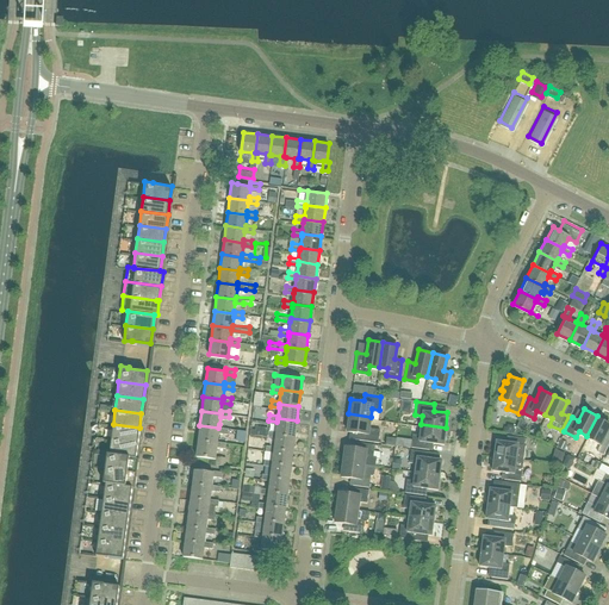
[(370,425),(371,417),(348,413),(347,429),(359,430),(359,437),(378,440),(379,426),(370,425)]
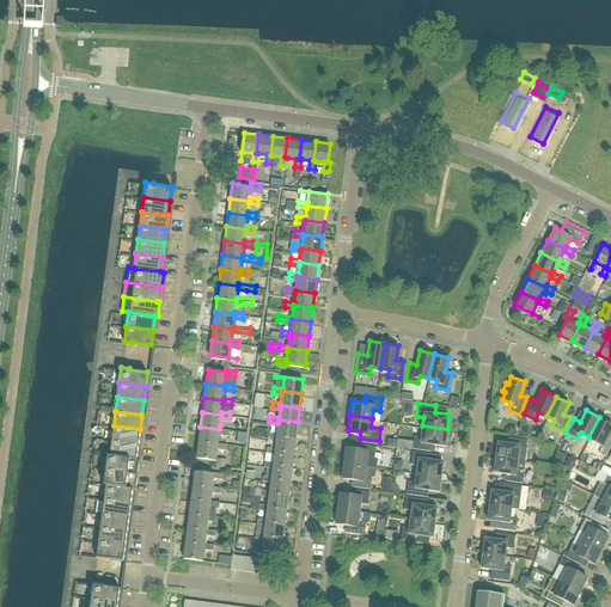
[(610,425),(610,423),(599,417),(588,437),(597,441),(593,447),(604,453),(610,440),(610,437),(606,436),(610,425)]
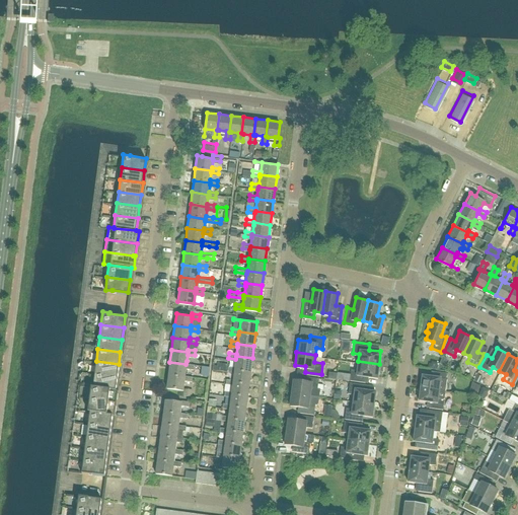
[(250,370),(252,358),(236,356),(235,359),(234,366),(227,365),(227,370),(234,370),(234,368),(250,370)]
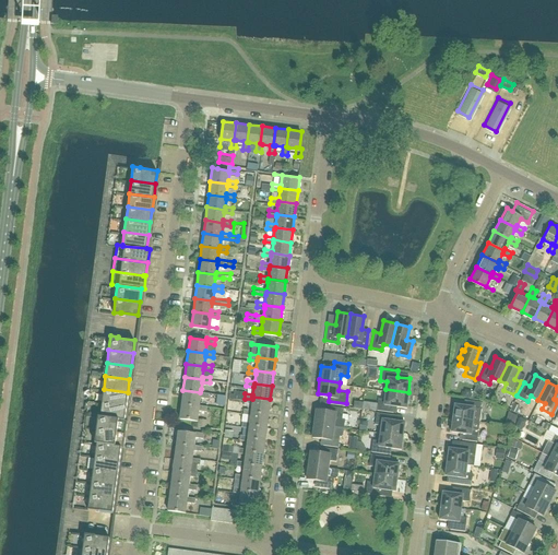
[(104,389),(102,402),(126,405),(128,392),(104,389)]
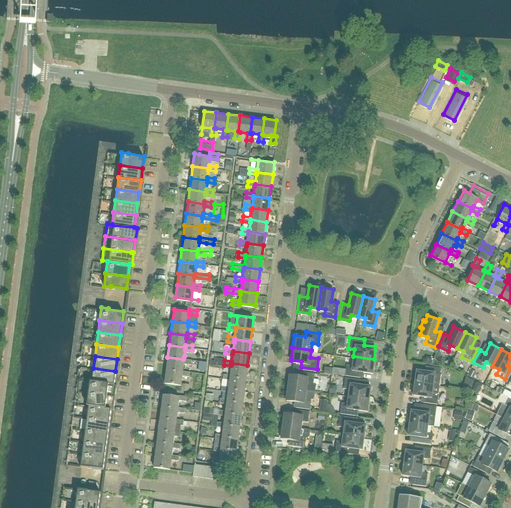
[(167,357),(166,369),(182,371),(182,368),(183,361),(190,362),(191,357),(184,356),(183,359),(167,357)]
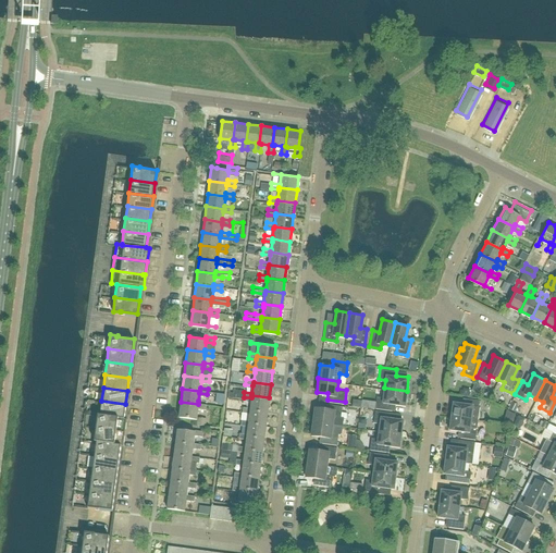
[(392,402),(405,404),(407,391),(384,388),(383,395),(377,394),(374,406),(391,408),(392,402)]
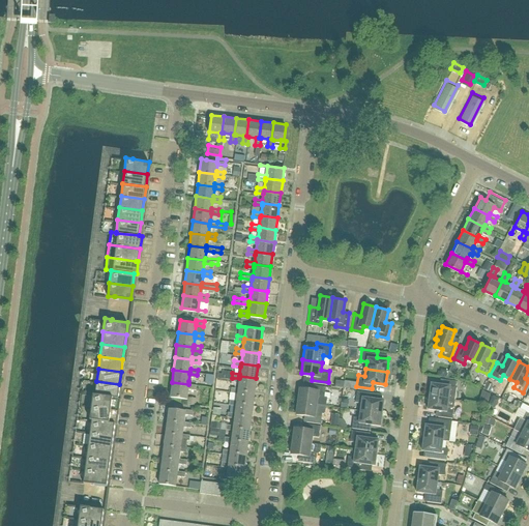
[(255,390),(256,378),(239,376),(239,378),(238,386),(231,385),(230,390),(237,390),(237,388),(255,390)]
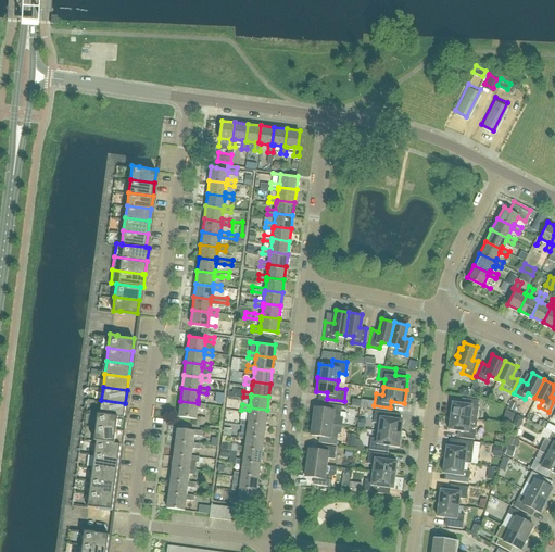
[(452,400),(450,413),(477,417),(478,403),(477,403),(478,397),(464,396),(464,401),(452,400)]
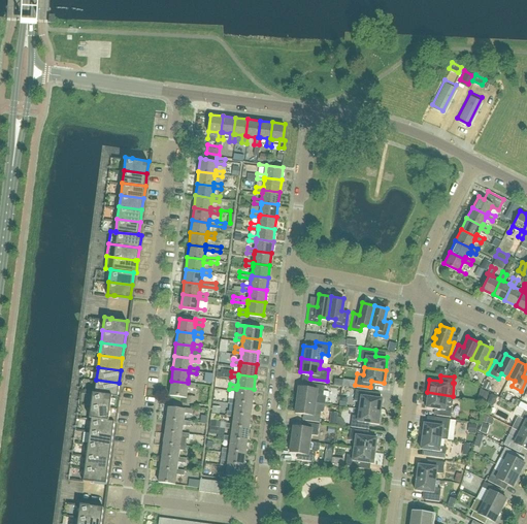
[(118,395),(119,383),(96,380),(94,392),(118,395)]
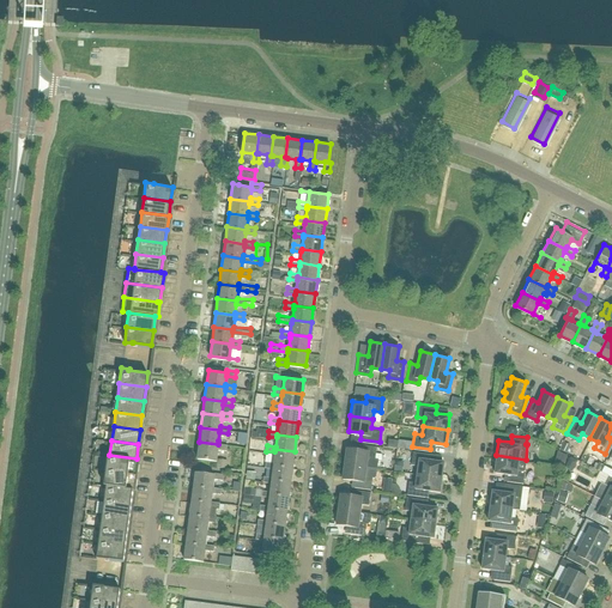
[(226,442),(218,441),(218,444),(199,442),(197,456),(224,460),(224,458),(216,457),(217,447),(226,448),(226,442)]
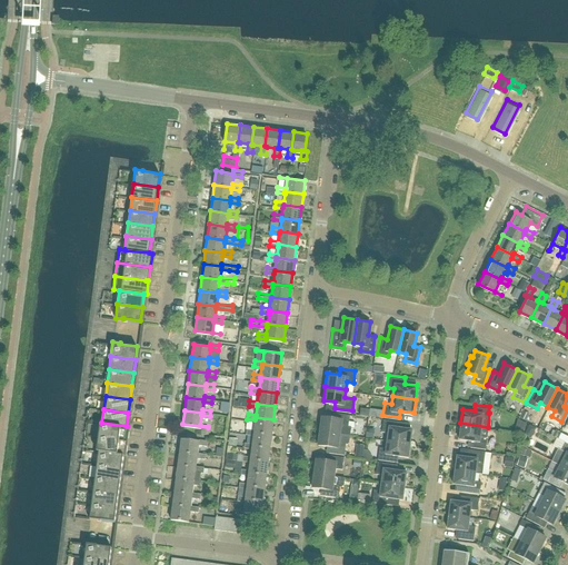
[(321,415),(319,428),(346,433),(349,413),(334,410),(334,416),(321,415)]
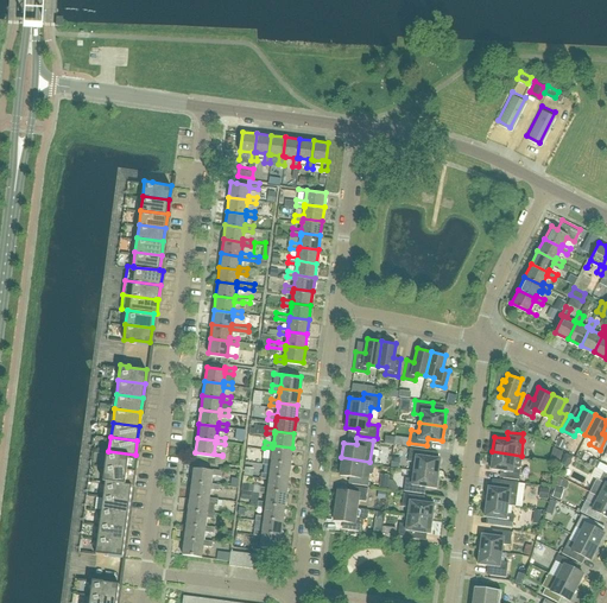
[(290,462),(292,448),(272,445),(272,448),(271,456),(263,455),(261,461),(271,462),(271,459),(290,462)]
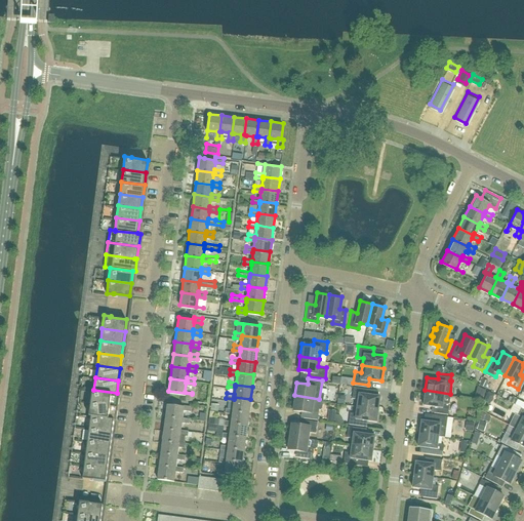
[(357,404),(377,407),(379,394),(367,393),(368,387),(353,385),(352,396),(358,397),(357,404)]
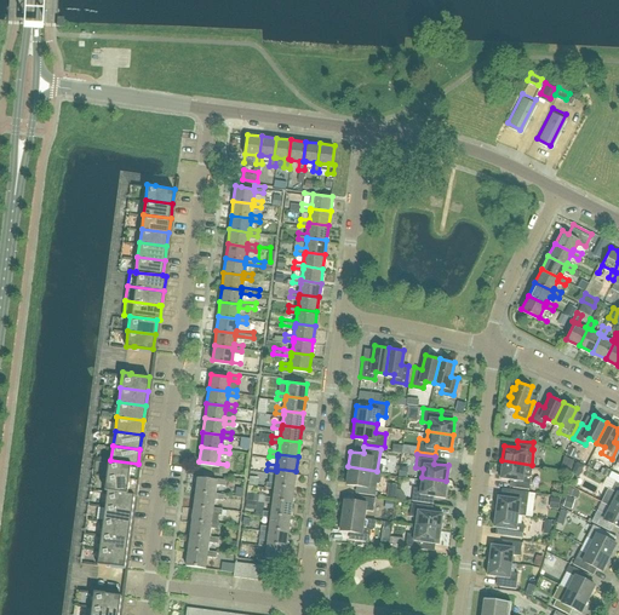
[(107,475),(136,478),(138,478),(141,464),(138,464),(110,460),(109,460),(107,475)]
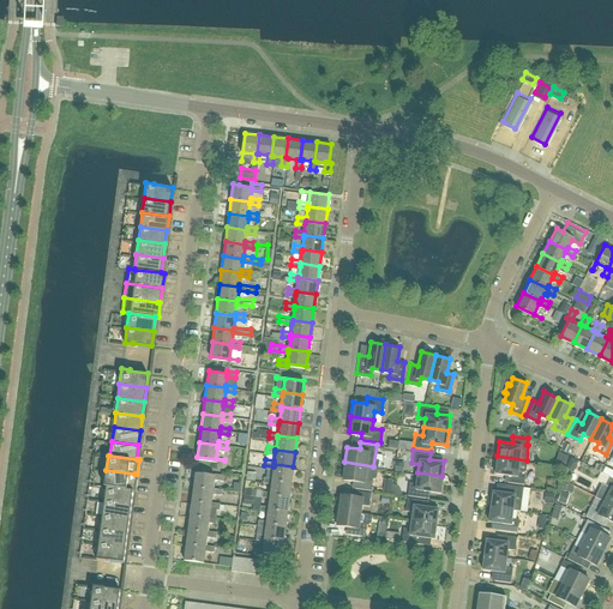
[(523,482),(527,460),(497,456),(496,471),(508,472),(508,480),(523,482)]
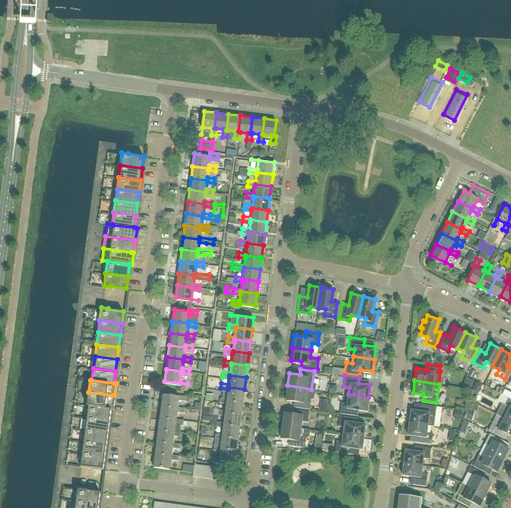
[(295,405),(309,407),(310,396),(313,396),(314,389),(311,389),(287,385),(285,398),(296,399),(295,405)]
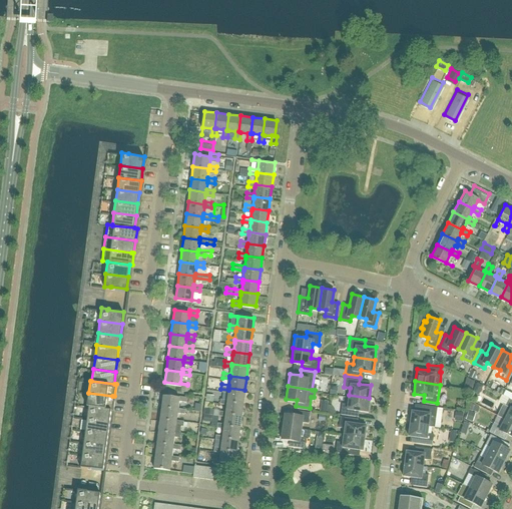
[(242,402),(244,390),(228,388),(228,390),(227,397),(220,396),(219,401),(226,402),(226,400),(242,402)]
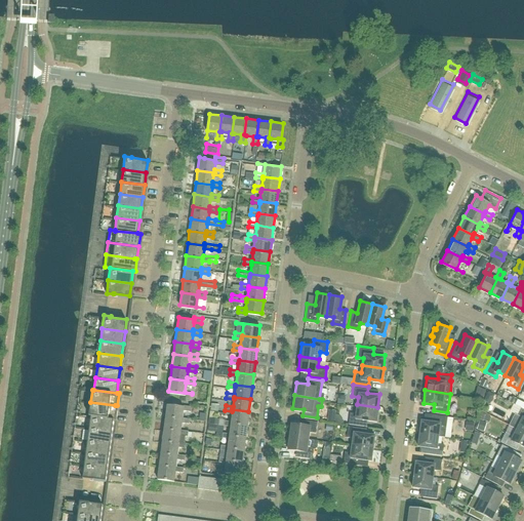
[(513,398),(509,407),(517,410),(520,401),(513,398)]
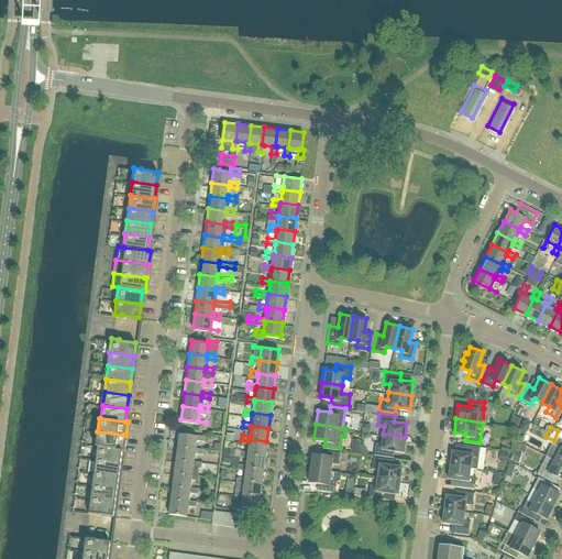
[(122,448),(124,449),(125,435),(123,435),(97,431),(96,445),(97,445),(122,448)]
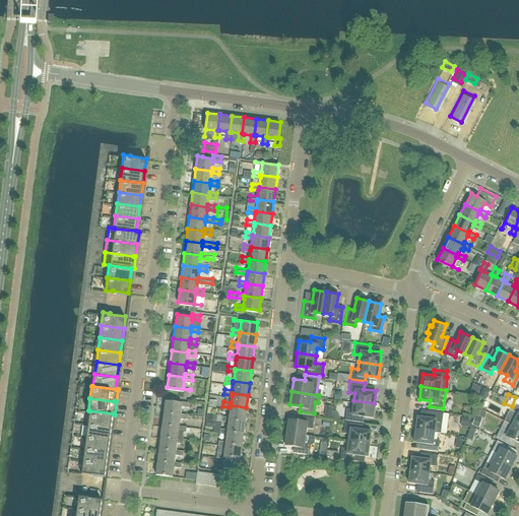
[(166,399),(164,411),(180,413),(180,411),(181,404),(188,405),(189,400),(181,399),(181,401),(166,399)]
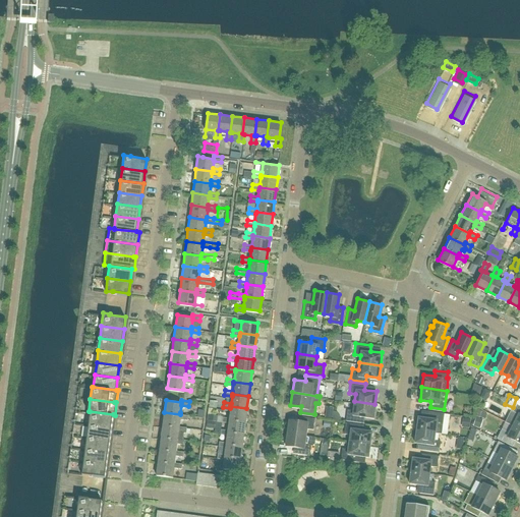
[(361,414),(373,416),(374,404),(354,401),(353,408),(347,407),(345,418),(360,420),(361,414)]
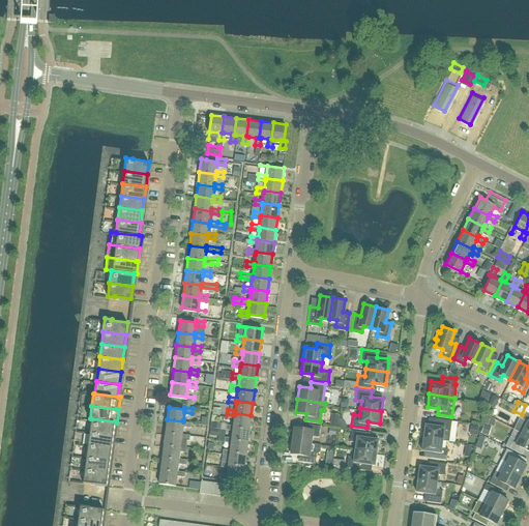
[(528,411),(525,409),(522,416),(519,415),(513,427),(521,431),(528,434),(528,411)]
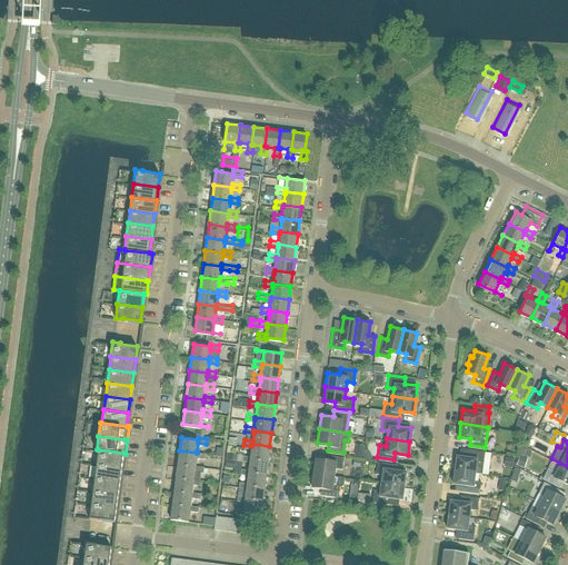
[(268,459),(269,446),(251,444),(251,446),(250,454),(242,453),(241,458),(249,459),(250,457),(268,459)]
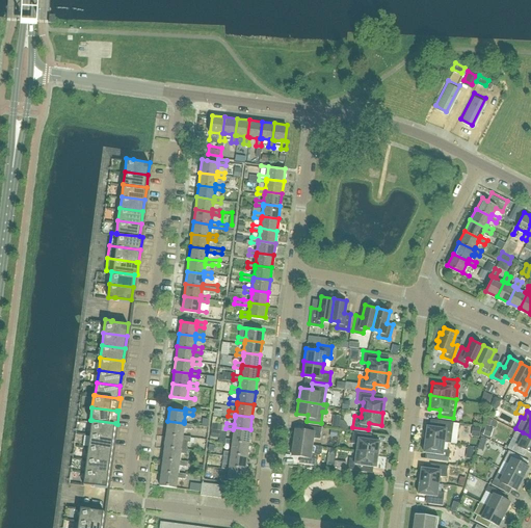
[(450,441),(453,420),(439,418),(437,425),(426,424),(425,437),(444,440),(450,441)]
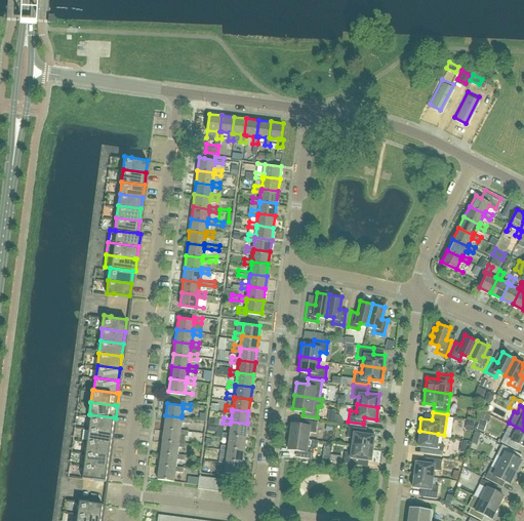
[(90,414),(89,427),(112,430),(114,417),(90,414)]
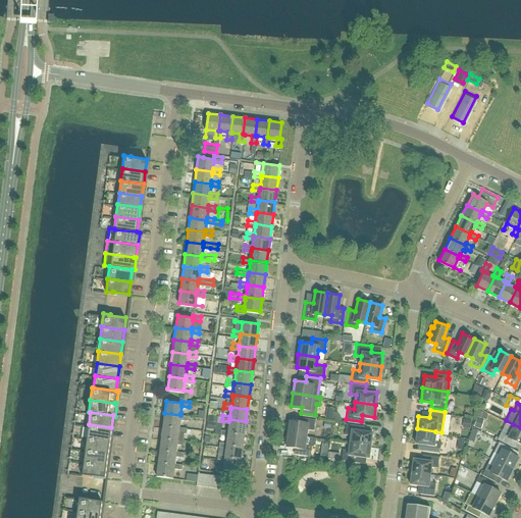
[(179,427),(179,424),(180,418),(188,418),(189,414),(180,413),(180,415),(164,413),(162,425),(179,427)]
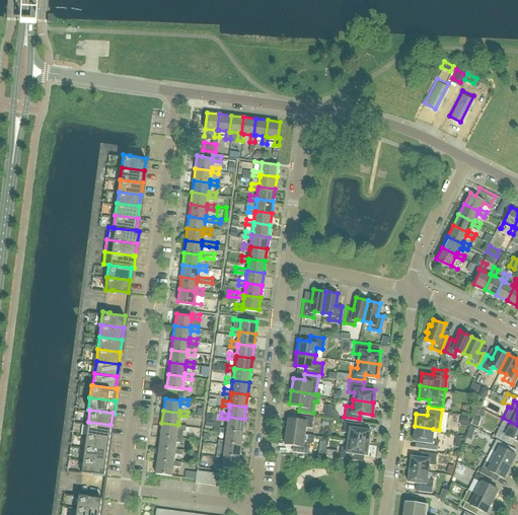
[(286,430),(304,432),(305,425),(311,426),(313,415),(299,413),(298,419),(288,417),(286,430)]
